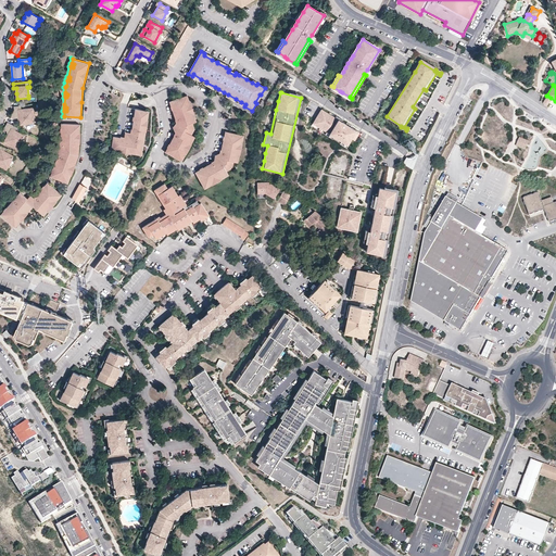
[(187,95),(172,100),(181,127),(174,141),(167,152),(182,161),(196,136),(192,134),(196,128),(193,122),(198,121),(187,95)]
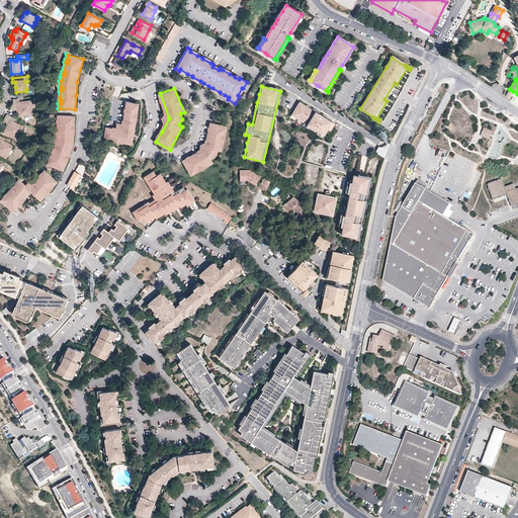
[(154,141),(156,142),(162,132),(169,118),(160,93),(158,93),(160,98),(159,99),(160,102),(161,101),(164,110),(163,111),(164,114),(165,113),(166,118),(164,122),(162,125),(163,125),(158,134),(156,137),(154,141)]
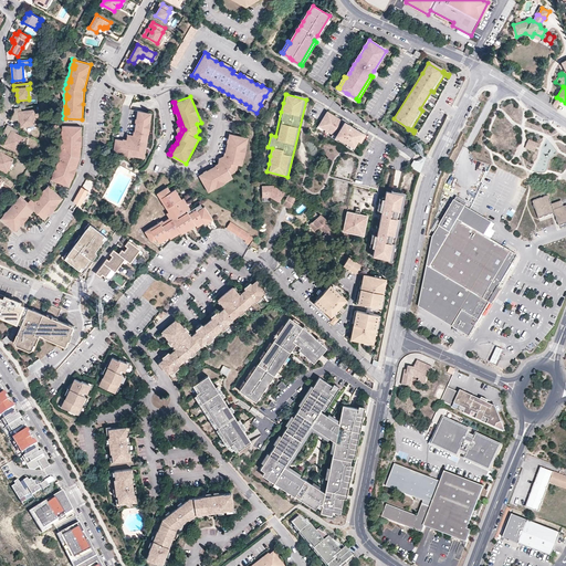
[(34,111),(22,112),(22,107),(14,108),(14,113),(11,119),(14,122),(18,121),(18,119),(20,119),(20,124),(21,127),(35,126),(34,111)]
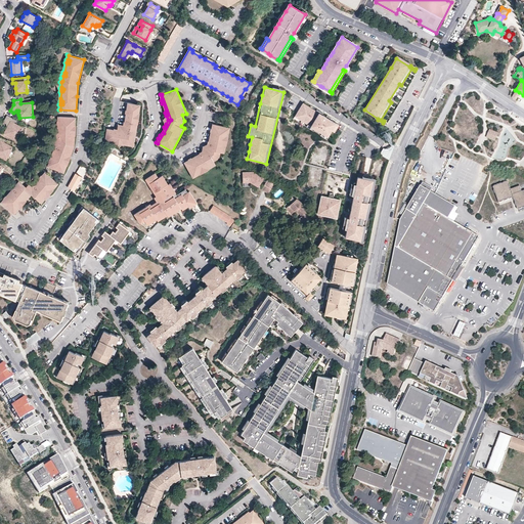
[(114,129),(107,128),(106,130),(125,132),(129,102),(127,101),(127,110),(126,110),(125,114),(126,114),(124,123),(123,123),(123,128),(124,128),(123,130),(117,129),(114,128),(114,129)]
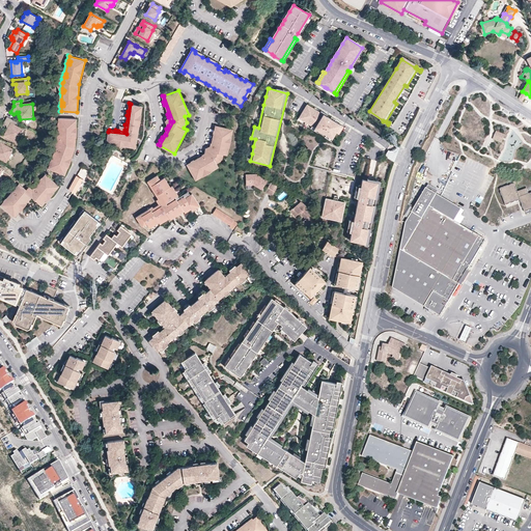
[(140,105),(131,104),(127,134),(108,132),(106,143),(136,147),(138,133),(136,133),(140,105)]
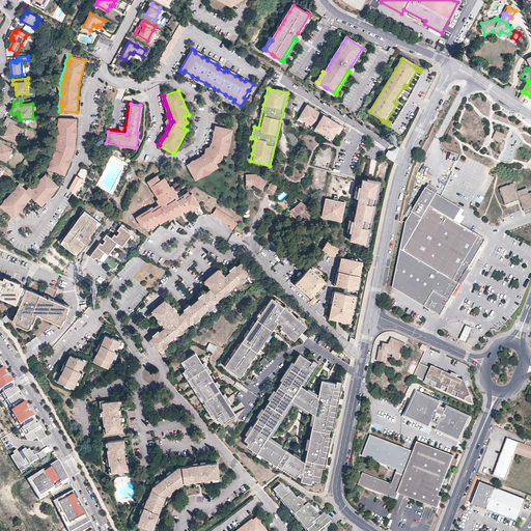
[(338,135),(342,127),(335,122),(330,119),(330,118),(327,117),(324,115),(325,114),(320,111),(319,113),(313,109),(306,105),(299,118),(311,127),(311,128),(325,136),(325,135),(332,138),(335,133),(338,135)]
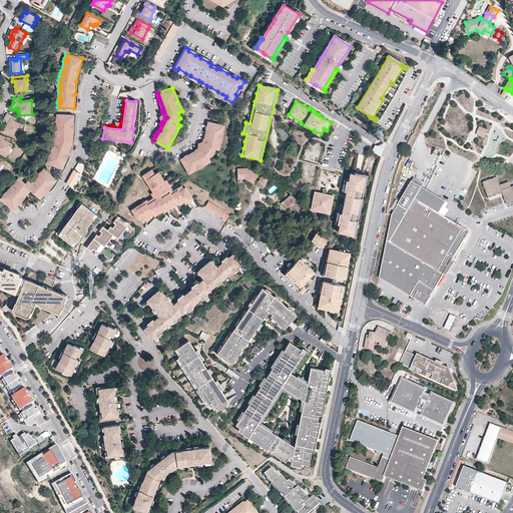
[(16,118),(7,113),(3,120),(6,122),(9,123),(8,126),(5,131),(17,138),(23,126),(14,121),(16,118)]
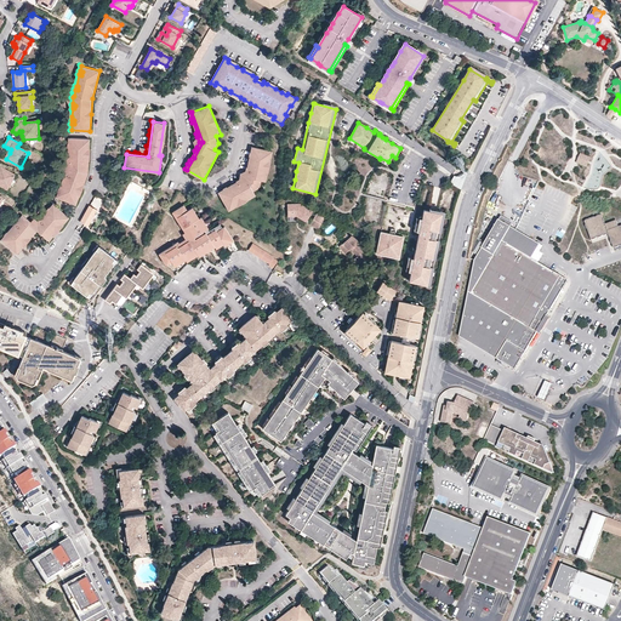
[(70,137),(69,137),(68,143),(68,147),(68,159),(68,163),(67,169),(66,174),(64,177),(63,180),(61,188),(60,192),(57,197),(60,198),(61,192),(62,189),(67,177),(68,175),(69,169),(70,163),(70,159),(70,147),(70,143),(70,137)]
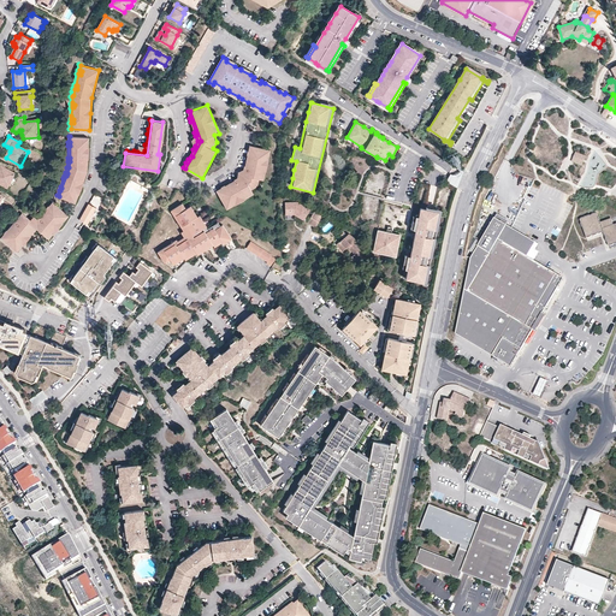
[(89,137),(70,136),(70,142),(72,142),(72,146),(70,146),(70,158),(72,158),(71,161),(70,161),(69,167),(67,173),(69,173),(69,177),(66,176),(61,188),(64,188),(63,191),(60,190),(59,196),(76,202),(80,193),(88,171),(88,164),(89,137)]
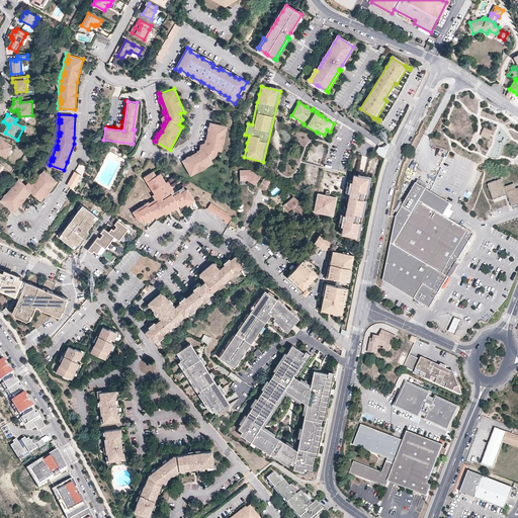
[(304,123),(291,115),(289,117),(303,125),(304,124),(304,123)]
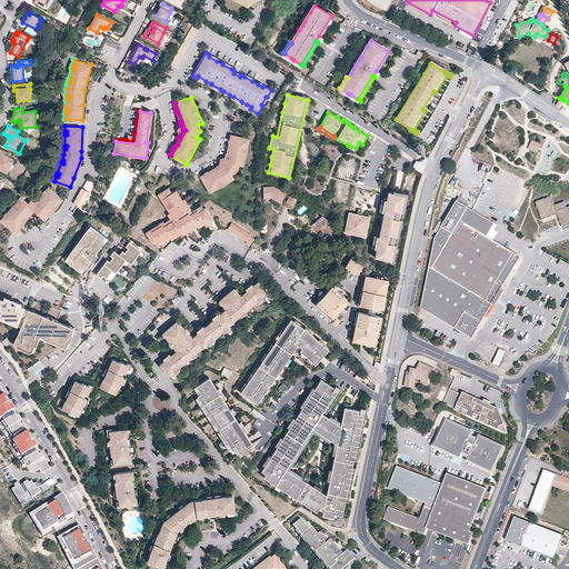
[(233,135),(231,135),(230,139),(229,143),(227,152),(227,153),(226,157),(227,157),(226,162),(220,165),(217,166),(218,167),(208,172),(208,171),(205,173),(205,175),(200,177),(201,178),(222,166),(227,163),(229,153),(233,135)]
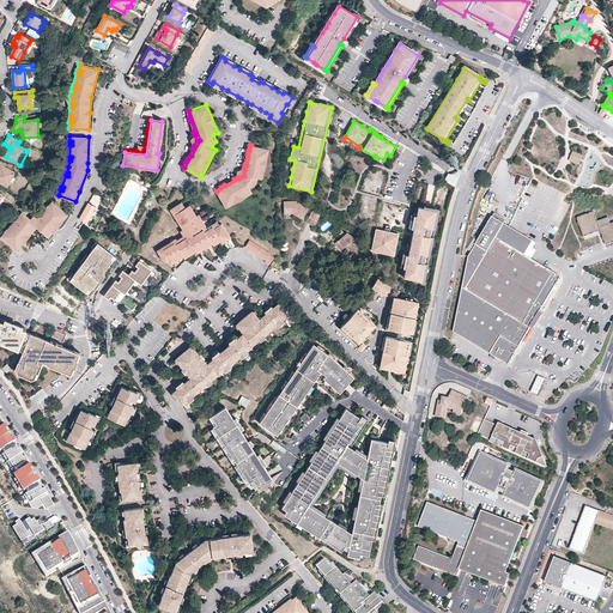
[(269,149),(252,145),(247,165),(244,176),(240,178),(217,192),(225,208),(231,205),(238,200),(253,193),(250,188),(258,184),(259,178),(263,178),(269,149)]
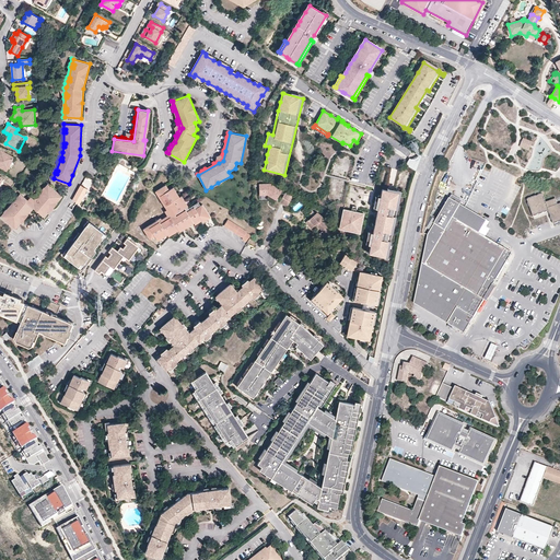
[(532,142),(523,138),(520,146),(528,150),(532,142)]
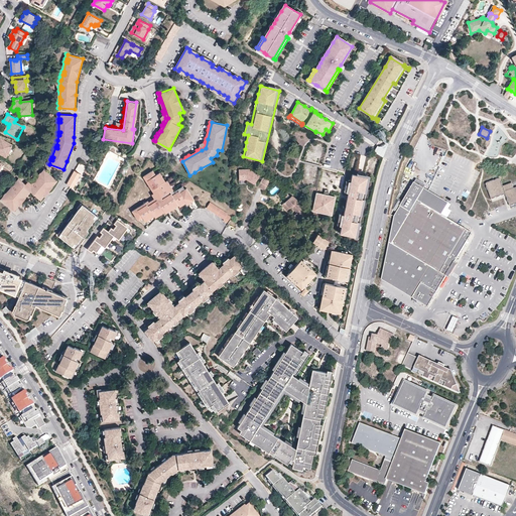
[(6,138),(0,134),(0,154),(6,157),(13,145),(4,141),(6,138)]
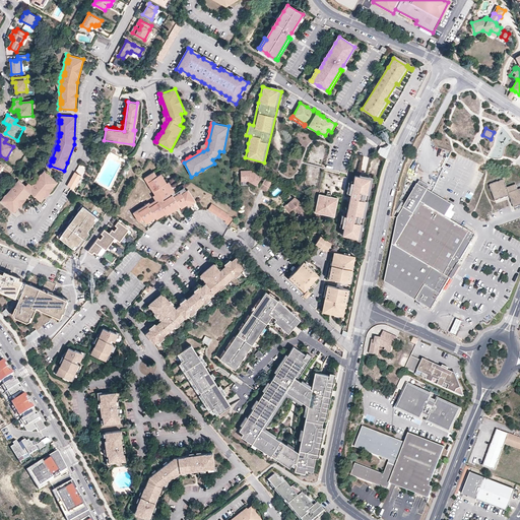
[(386,156),(390,142),(381,140),(377,153),(386,156)]
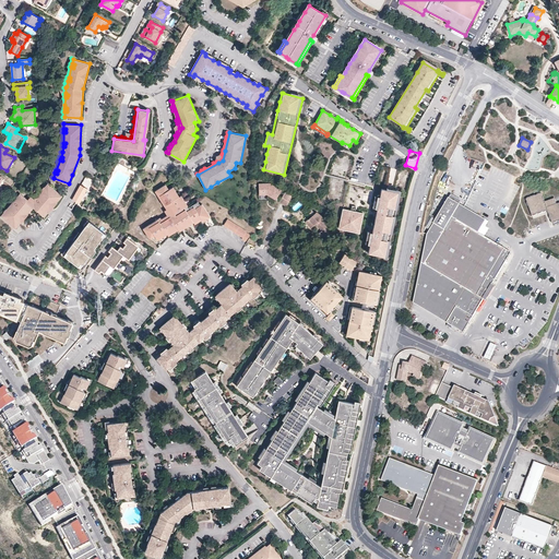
[(50,185),(49,183),(38,195),(32,203),(21,193),(1,216),(2,217),(7,214),(8,212),(15,203),(16,201),(21,197),(32,205),(35,202),(37,200),(45,191),(47,189),(50,185)]
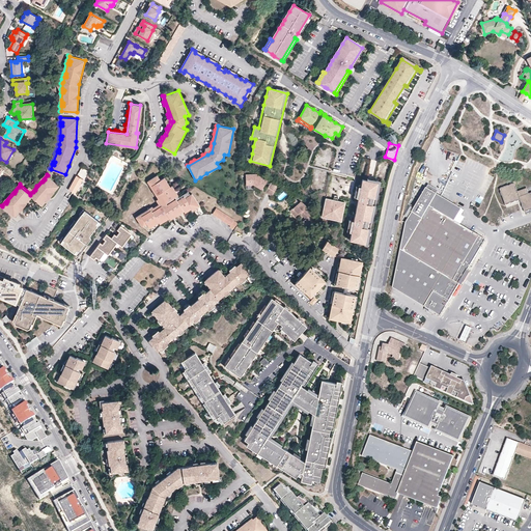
[(267,182),(255,174),(245,174),(245,184),(252,185),(260,190),(267,182)]
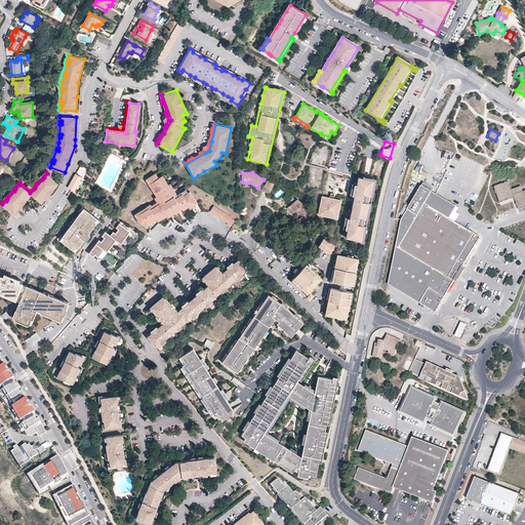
[(59,184),(47,173),(44,177),(45,178),(43,180),(42,179),(35,188),(37,189),(35,191),(33,190),(30,193),(19,185),(15,189),(17,190),(15,192),(14,191),(7,199),(9,200),(7,202),(6,201),(2,204),(14,214),(32,195),(42,203),(59,184)]
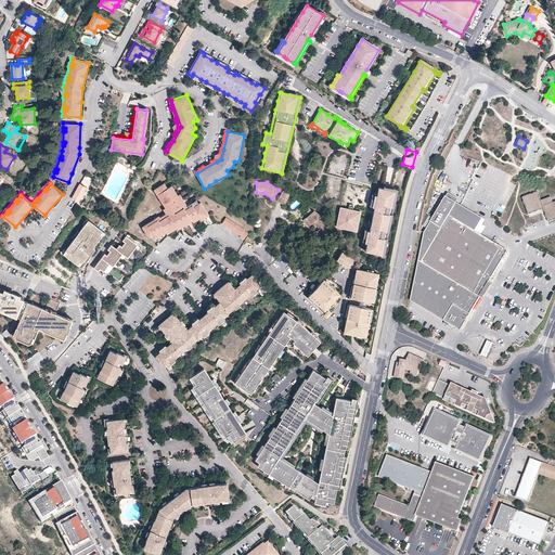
[(88,186),(80,183),(73,198),(80,202),(88,186)]
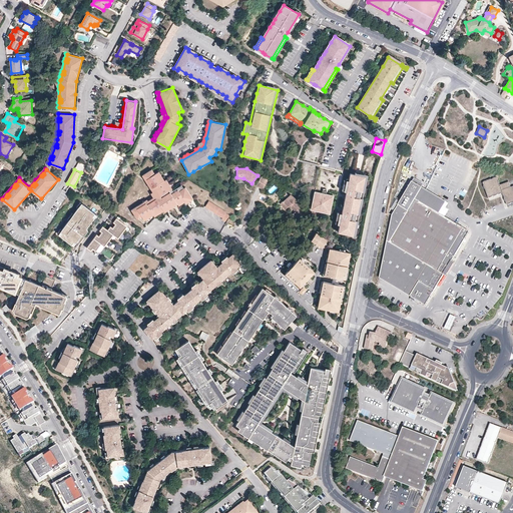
[(170,189),(164,180),(162,181),(156,172),(154,174),(153,175),(150,170),(142,176),(146,182),(148,181),(153,188),(154,188),(155,189),(160,196),(163,194),(170,189)]
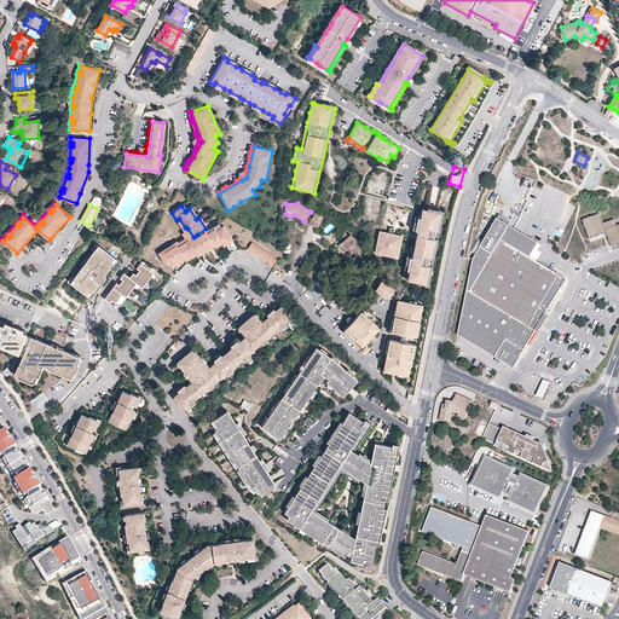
[(426,285),(441,214),(421,210),(420,219),(417,218),(414,231),(416,232),(415,239),(410,259),(408,258),(405,271),(408,272),(405,281),(426,285)]
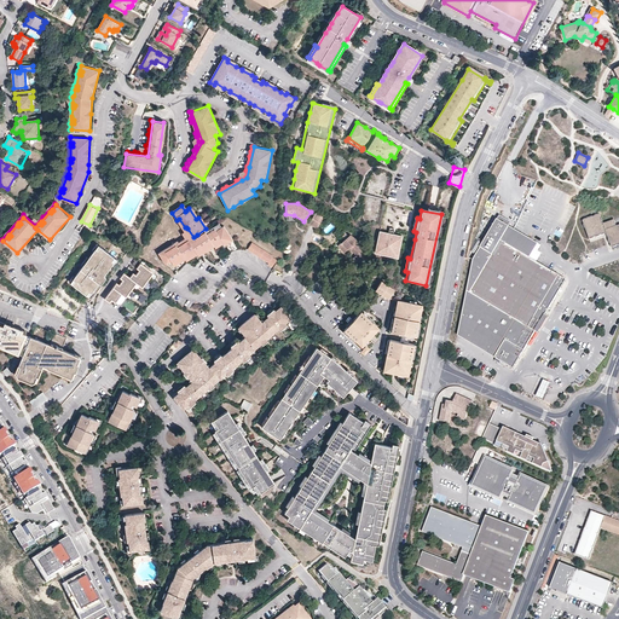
[(316,213),(308,224),(316,229),(323,218),(316,213)]
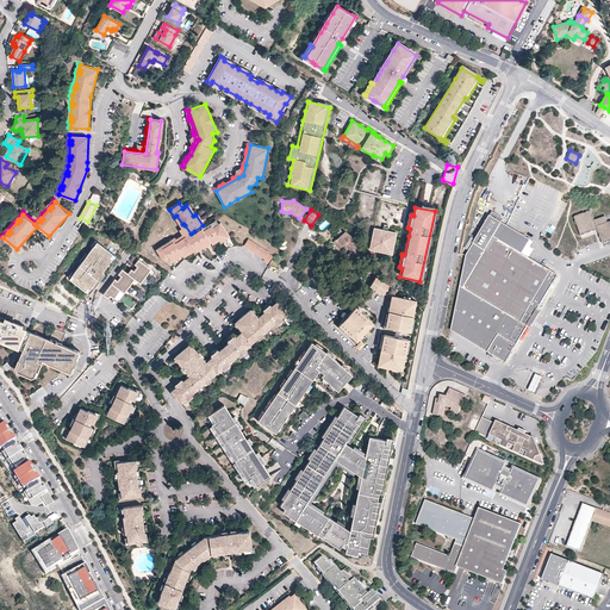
[(609,221),(608,223),(605,216),(595,221),(591,211),(574,217),(582,236),(598,230),(603,243),(609,240),(609,221)]
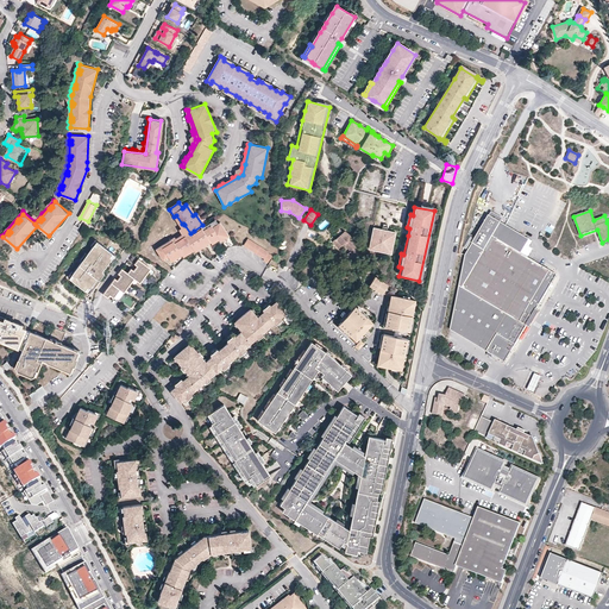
[(502,219),(491,213),(489,217),(500,223),(502,219)]
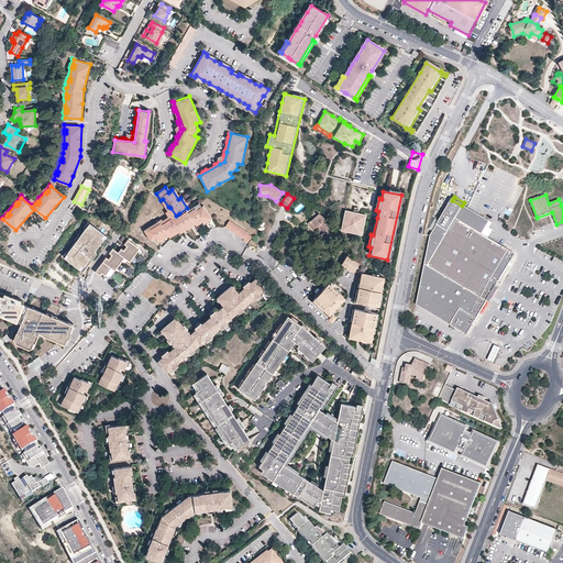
[(515,255),(482,235),(489,222),(462,206),(452,200),(430,236),(416,306),(467,335),(515,255)]
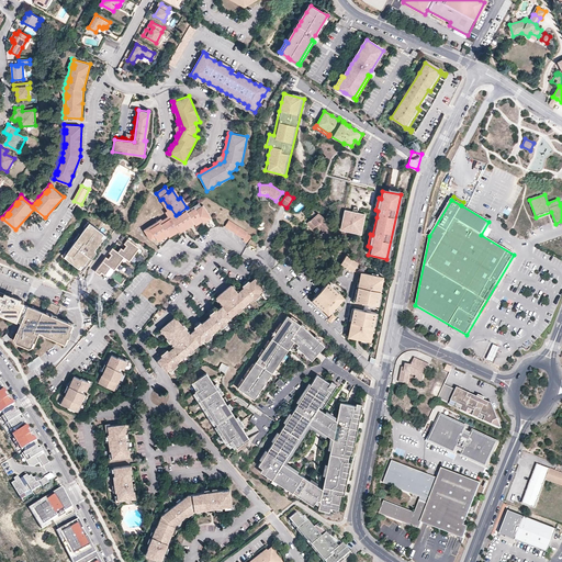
[(199,202),(189,209),(188,210),(189,212),(195,208),(197,209),(201,206),(199,202)]
